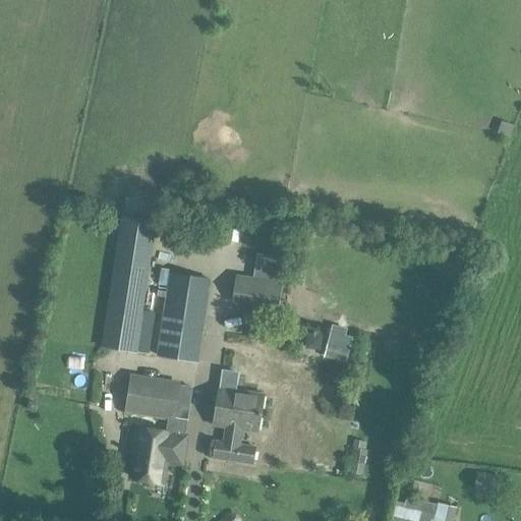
[(121,220),(101,348),(149,355),(157,306),(149,305),(151,294),(143,293),(155,224),(121,220)]
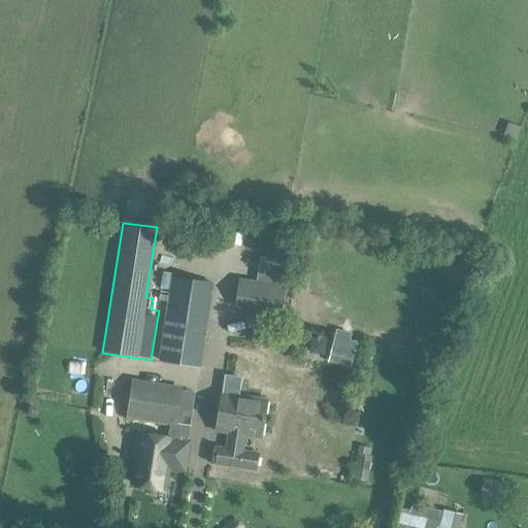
[(213,282),(171,275),(159,362),(200,368),(213,282)]
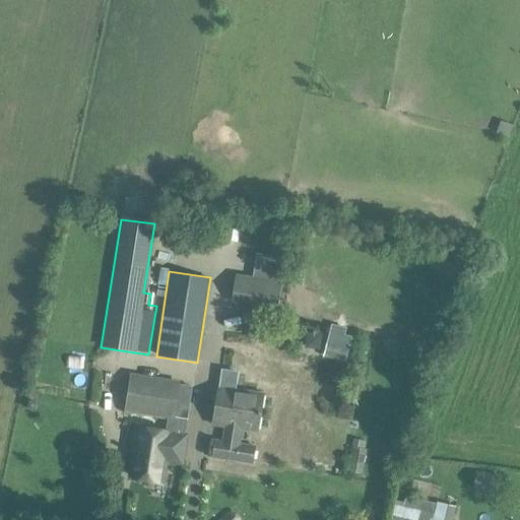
[(237,275),(235,293),(276,299),(279,281),(237,275)]
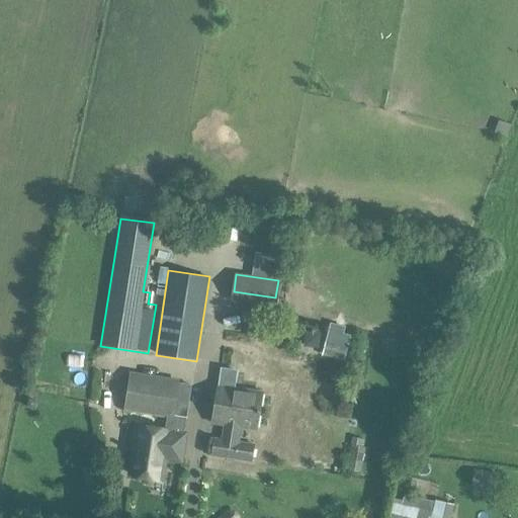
[(130,373),(124,409),(188,419),(193,383),(130,373)]
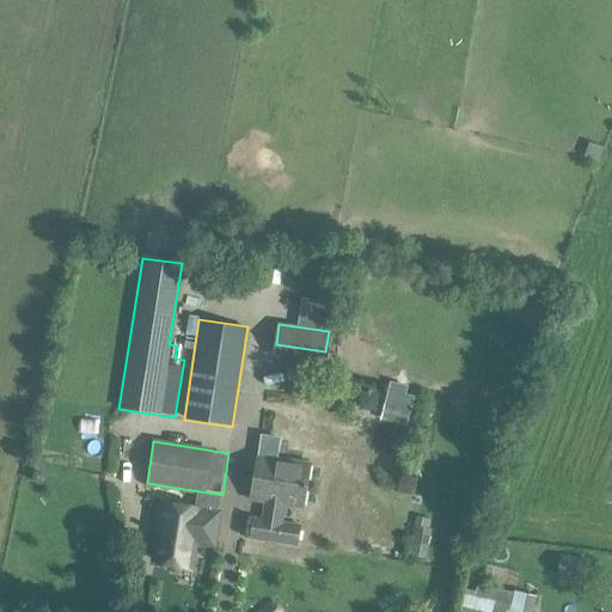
[(257,456),(251,500),(267,502),(263,521),(254,519),(251,538),(297,544),(300,526),(281,524),(282,514),(285,505),(303,508),(310,464),(257,456)]
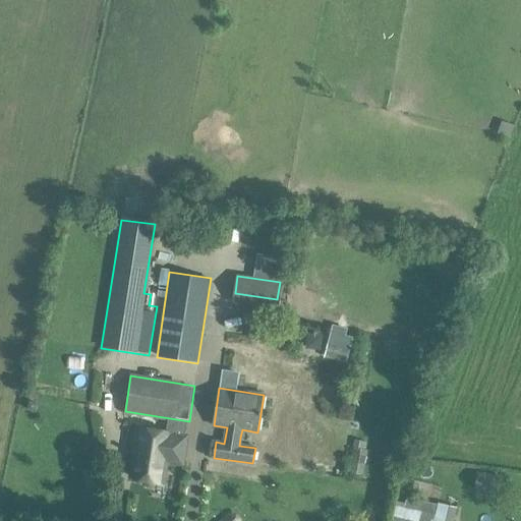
[(181,463),(185,437),(147,430),(142,457),(181,463)]
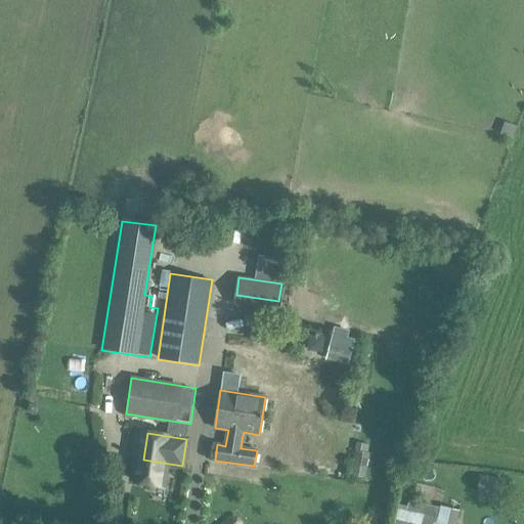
[(368,445),(357,443),(355,451),(356,451),(367,453),(368,445)]
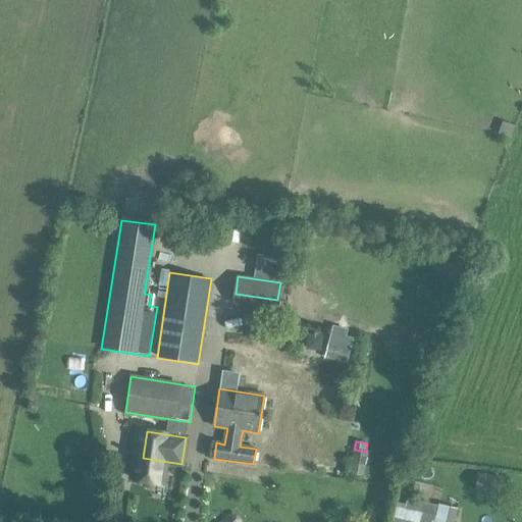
[(101,487),(98,471),(89,473),(91,488),(101,487)]
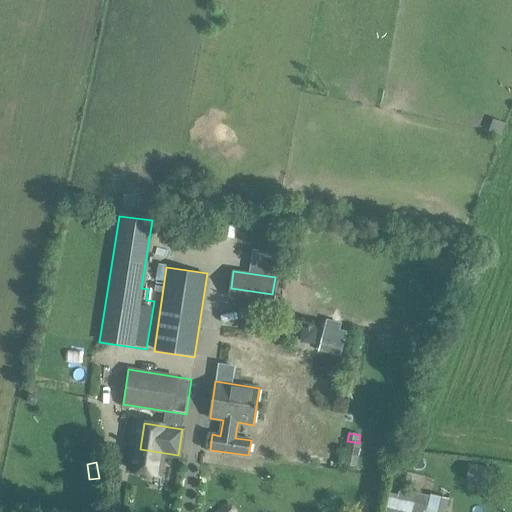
[(432,511),(445,511),(449,499),(437,496),(432,511)]
